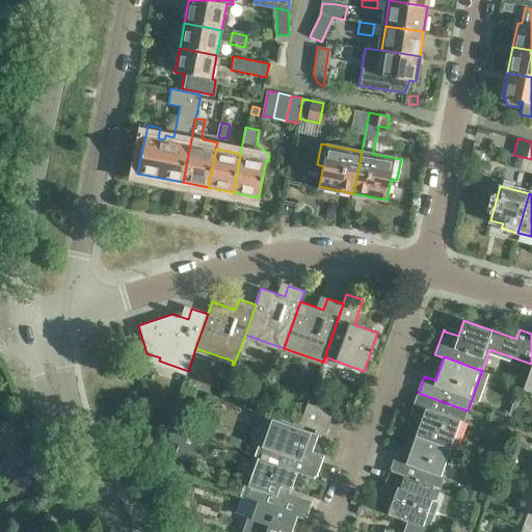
[(419,393),(413,409),(424,414),(416,434),(454,448),(468,410),(419,393)]
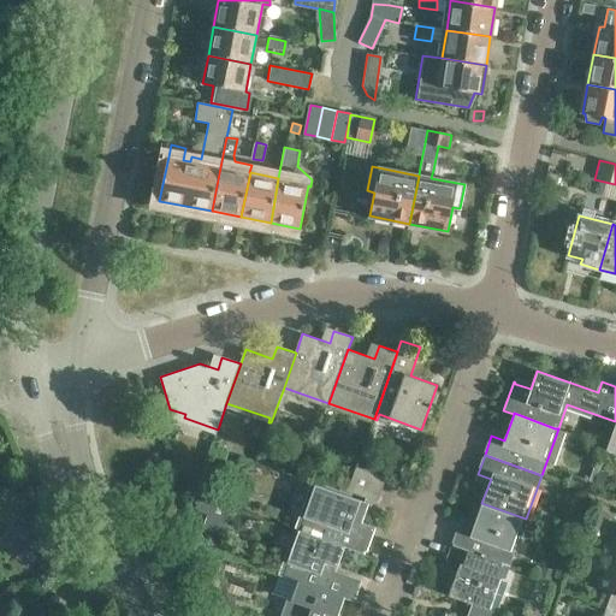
[(375,501),(385,477),(356,466),(349,485),(347,485),(344,490),(375,501)]
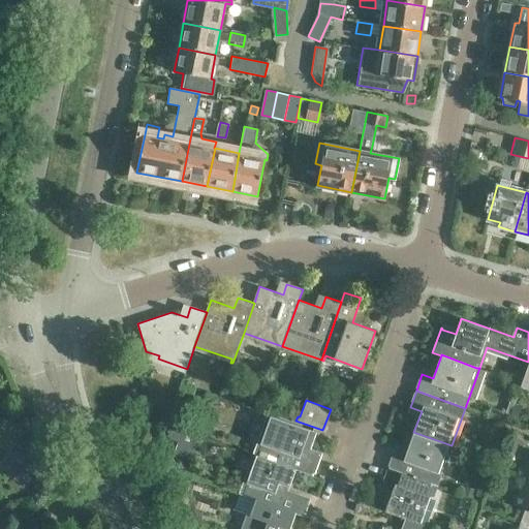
[(490,415),(499,419),(503,409),(493,405),(490,415)]
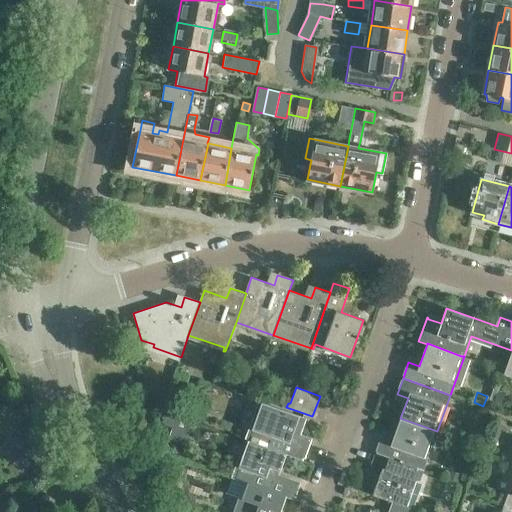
[(499,392),(496,402),(501,404),(505,394),(499,392)]
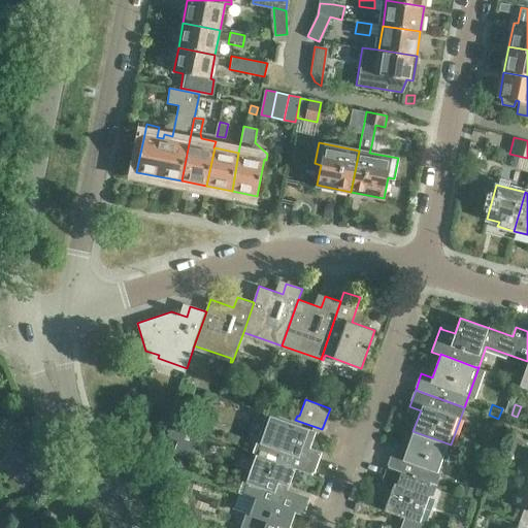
[(271,416),(258,454),(295,467),(312,473),(318,458),(307,454),(316,431),(271,416)]
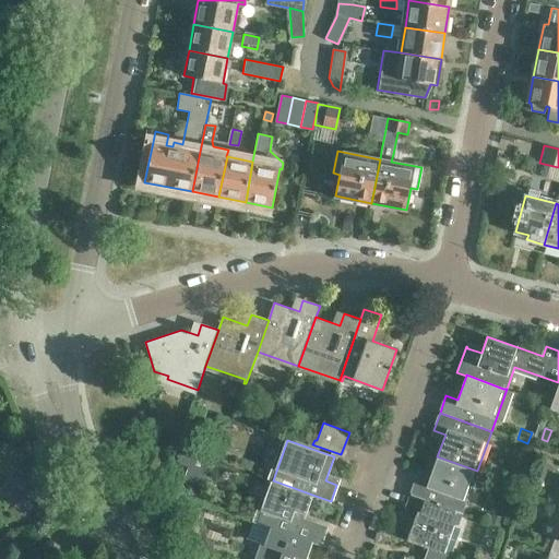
[(207,479),(210,452),(181,451),(179,478),(207,479)]
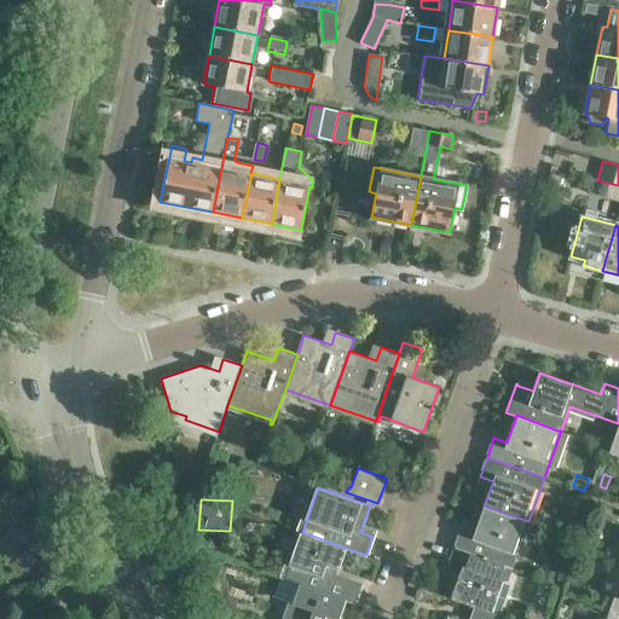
[(461,528),(455,548),(512,568),(528,521),(484,505),(474,533),(461,528)]
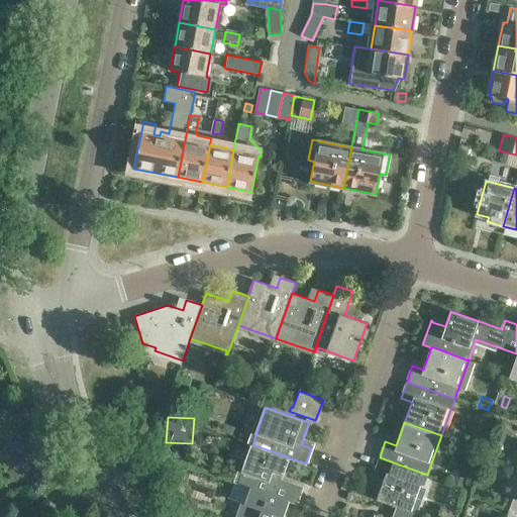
[(481,442),(473,439),(471,445),(479,447),(481,442)]
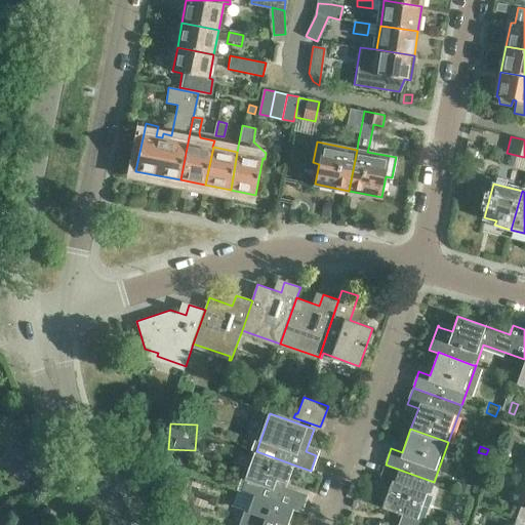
[(242,488),(254,495),(254,494),(293,509),(292,511),(300,514),(308,493),(293,488),(286,486),(287,484),(293,465),(256,451),(254,452),(242,488)]
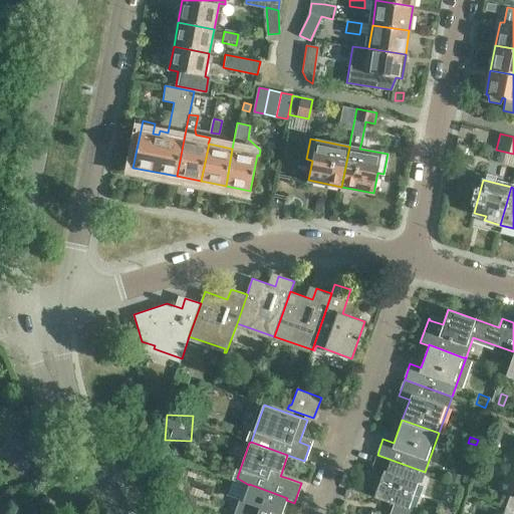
[(377,455),(371,472),(382,476),(374,497),(398,505),(412,510),(425,472),(377,455)]
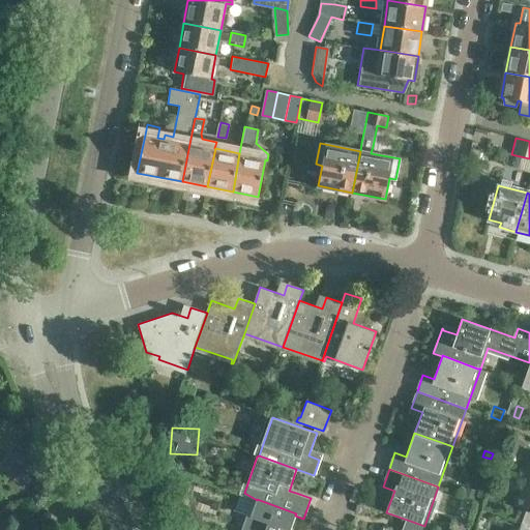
[(466,488),(463,495),(473,499),(476,492),(466,488)]
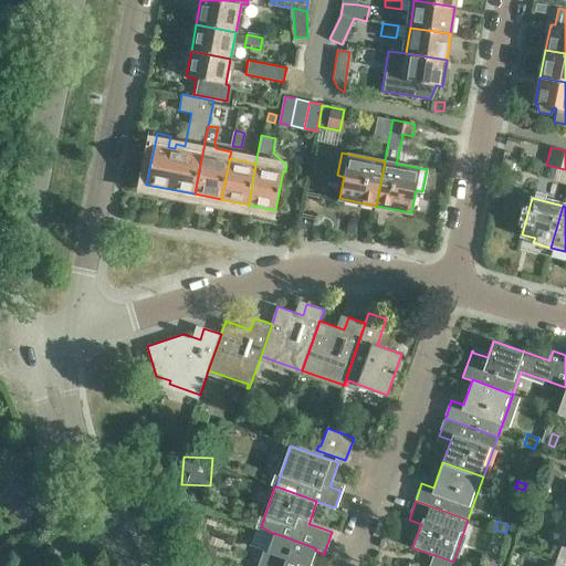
[(261,565),(310,565),(315,551),(316,548),(274,533),(274,534),(259,530),(252,547),(266,554),(261,565)]
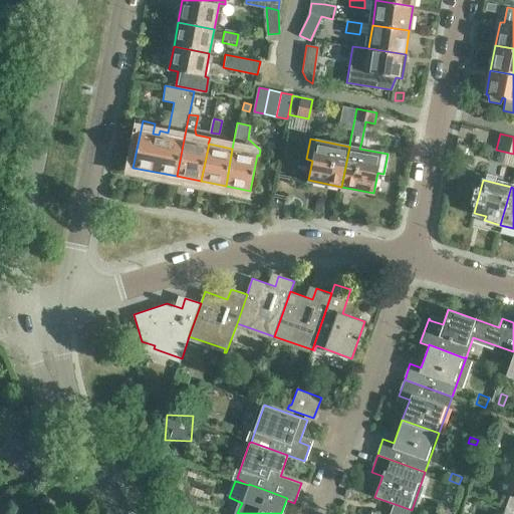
[(188,493),(184,503),(193,506),(197,496),(188,493)]
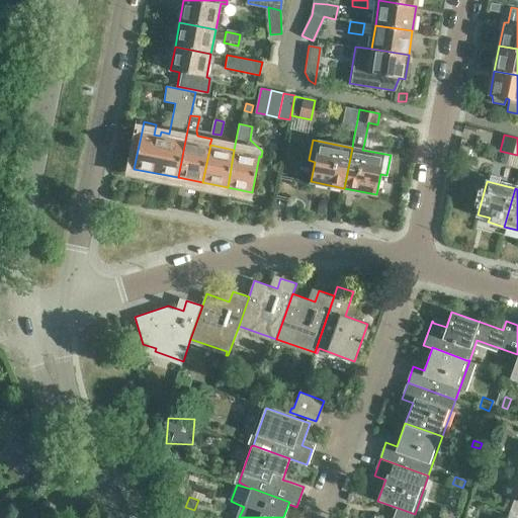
[(417,517),(419,515),(415,514),(401,509),(397,517),(373,517),(371,517),(417,517)]
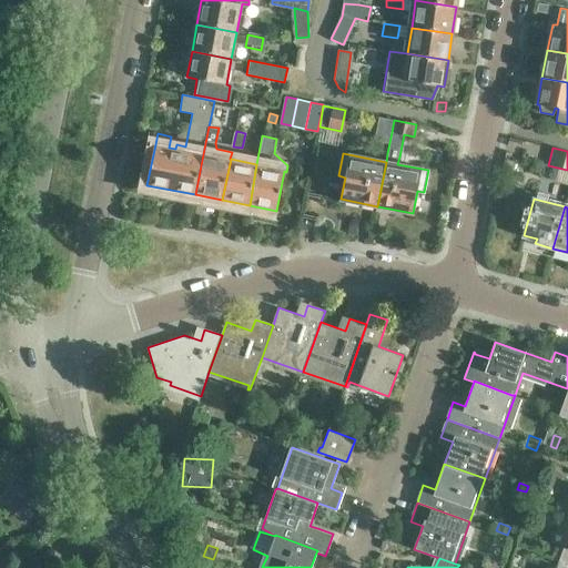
[(499,567),(501,565),(485,558),(482,567),(480,567),(499,567)]
